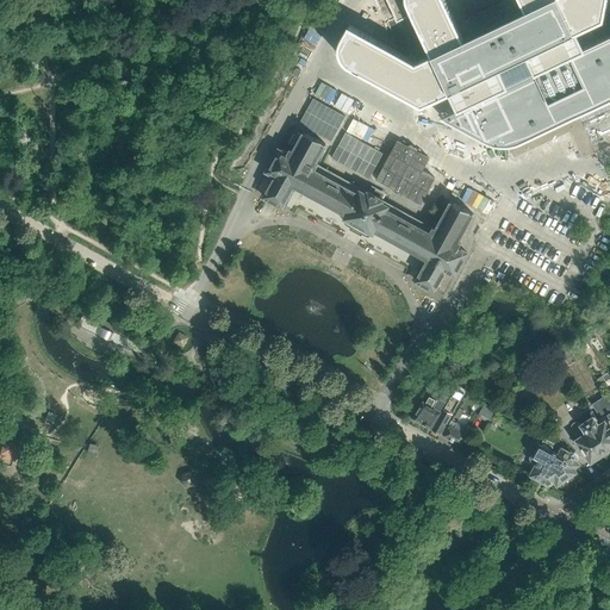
[(341,47),(341,48),(341,49),(341,50),(341,51),(341,53),(341,54),(342,55),(342,56),(343,57),(343,58),(344,58),(344,60),(346,61),(347,62),(348,63),(349,64),(350,64),(423,105),(425,104),(449,154),(464,159),(518,132),(577,105),(578,107),(579,106),(599,97),(598,94),(609,88),(609,0),(387,0),(396,18),(387,23),(402,54),(349,25),(342,38),(342,39),(342,41),(341,41),(341,42),(341,43),(341,44),(341,45),(341,47)]
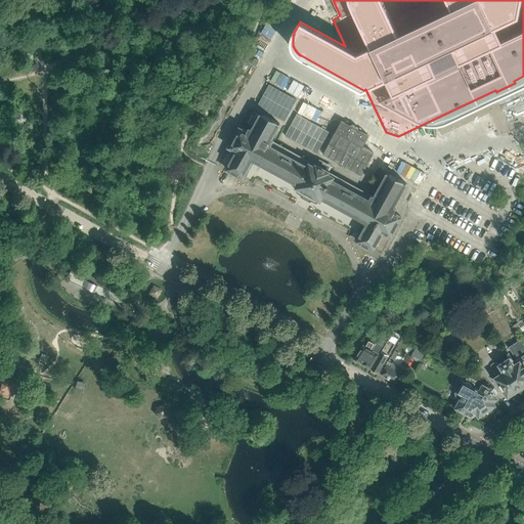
[(257,105),(282,120),(295,98),(269,84),(257,105)]
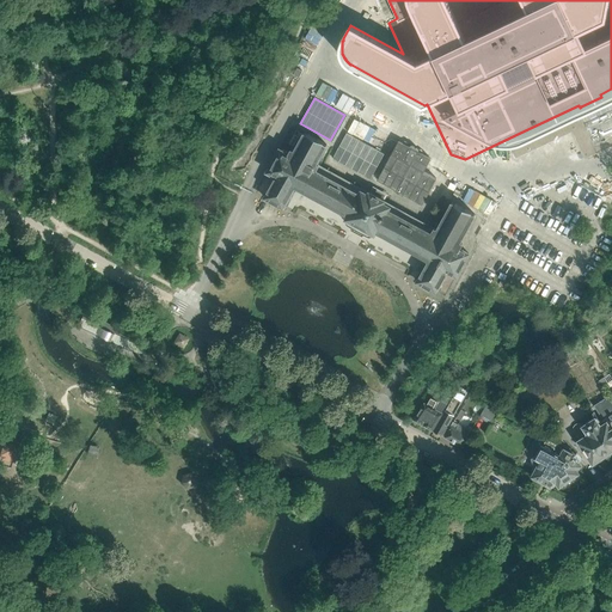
[(377,193),(374,195),(369,193),(368,195),(362,191),(360,194),(357,193),(317,170),(319,165),(317,163),(326,145),(304,133),(294,151),(292,150),(288,154),(287,153),(280,150),(268,172),(276,177),(267,195),(264,197),(283,208),(293,189),(294,190),(295,191),(298,188),(303,191),(348,216),(347,219),(346,220),(346,221),(347,222),(347,224),(348,225),(350,226),(353,227),(354,227),(355,227),(356,227),(357,227),(357,226),(359,224),(363,226),(362,228),(362,230),(362,231),(362,232),(363,232),(363,233),(366,234),(368,236),(369,236),(369,237),(371,237),(372,237),(372,236),(373,236),(374,234),(375,232),(421,256),(426,259),(424,262),(427,263),(417,282),(435,292),(439,287),(447,270),(457,275),(464,261),(469,254),(460,249),(463,243),(460,242),(464,234),(475,214),(453,202),(441,224),(436,221),(435,225),(434,225),(439,227),(438,230),(434,228),(432,233),(391,210),(387,209),(390,207),(383,203),(384,201),(379,197),(381,195),(377,193)]
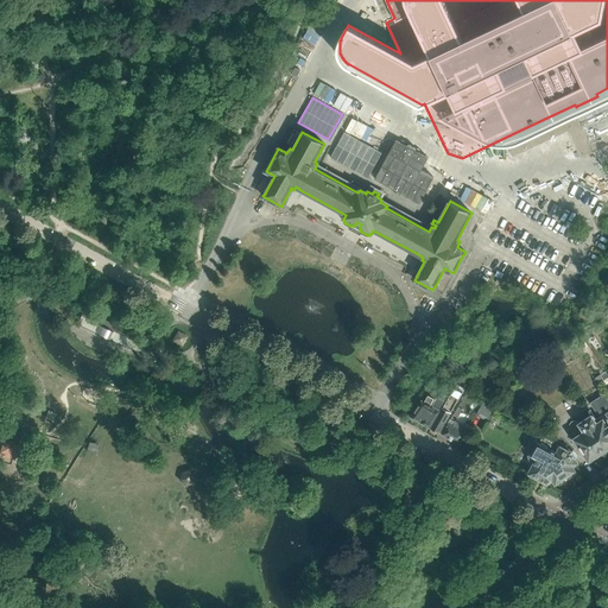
[(375,177),(375,178),(419,203),(420,202),(428,189),(434,177),(422,170),(428,158),(397,140),(390,152),(375,177)]
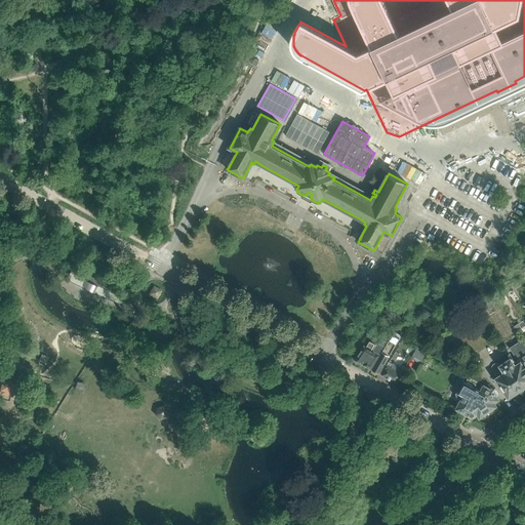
[(70,273),(67,279),(109,298),(110,298),(117,301),(118,301),(123,303),(124,296),(125,294),(124,294),(119,293),(114,291),(101,285),(102,282),(87,275),(85,279),(71,271),(70,271),(70,273)]
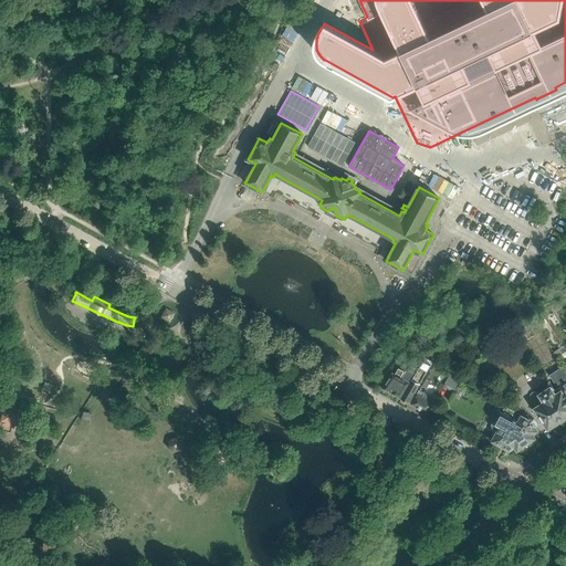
[(160,316),(169,322),(175,313),(165,307),(160,316)]
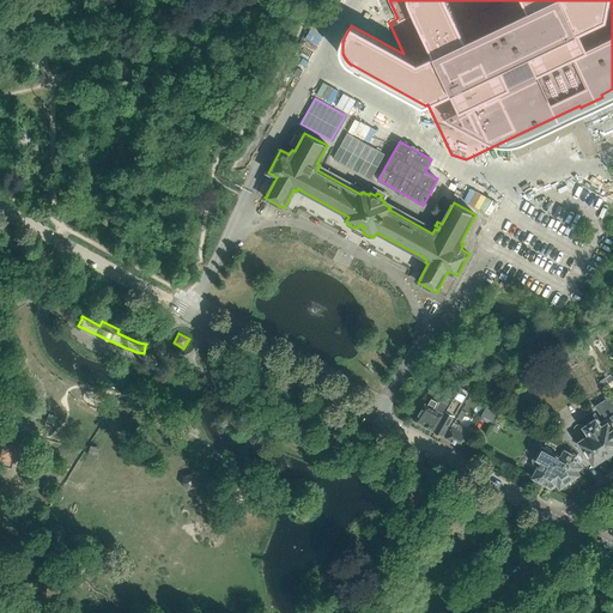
[(450,384),(447,390),(455,394),(460,384),(453,380),(450,384)]
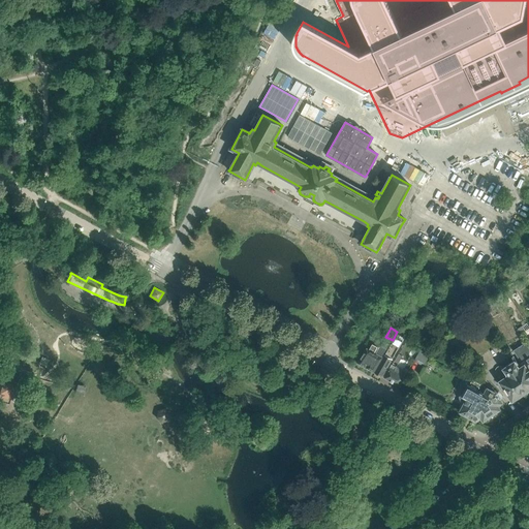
[(386,352),(375,373),(382,377),(387,367),(392,360),(385,355),(391,358),(395,350),(398,352),(403,343),(395,338),(386,352)]
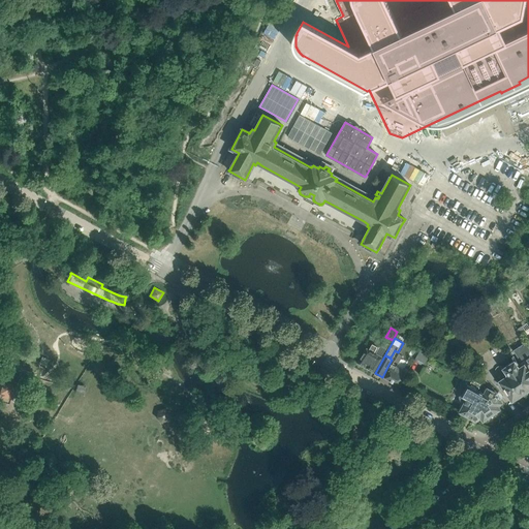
[(375,353),(369,363),(367,361),(369,358),(363,354),(358,364),(375,373),(380,363),(386,352),(391,345),(383,341),(380,346),(378,345),(377,347),(378,347),(375,353)]
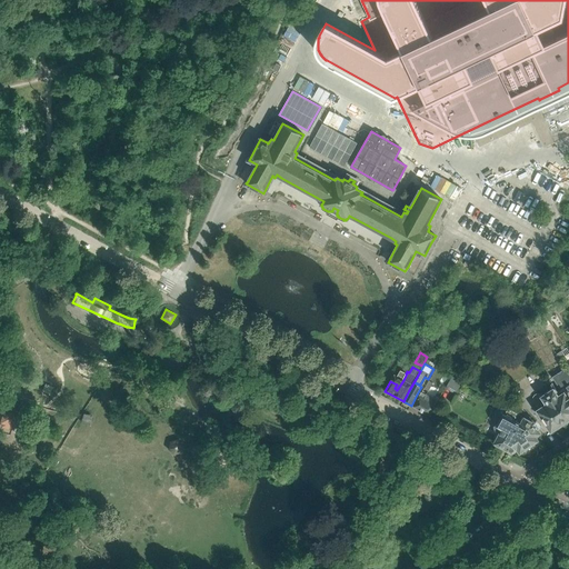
[(543,393),(542,395),(541,395),(540,393),(539,393),(538,393),(537,393),(536,395),(535,396),(533,397),(533,398),(533,399),(533,400),(533,401),(539,410),(538,410),(540,412),(538,416),(540,419),(543,419),(551,430),(561,423),(565,426),(568,422),(568,419),(568,418),(568,372),(567,369),(553,378),(557,383),(542,392),(543,393)]
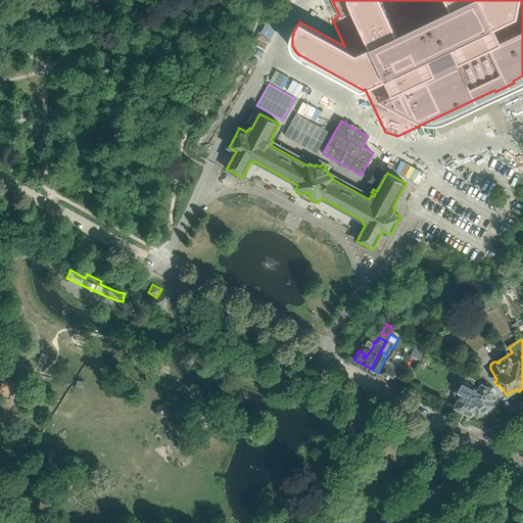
[(363,357),(365,359),(371,349),(374,343),(373,343),(368,341),(365,346),(363,344),(359,350),(365,353),(363,357)]
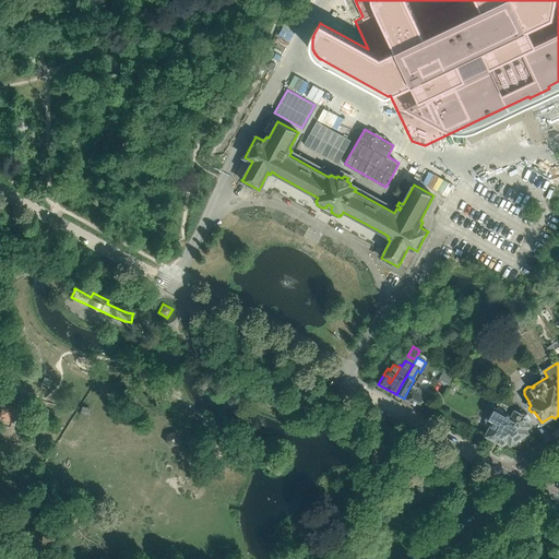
[(430,394),(414,385),(406,400),(423,408),(430,394)]
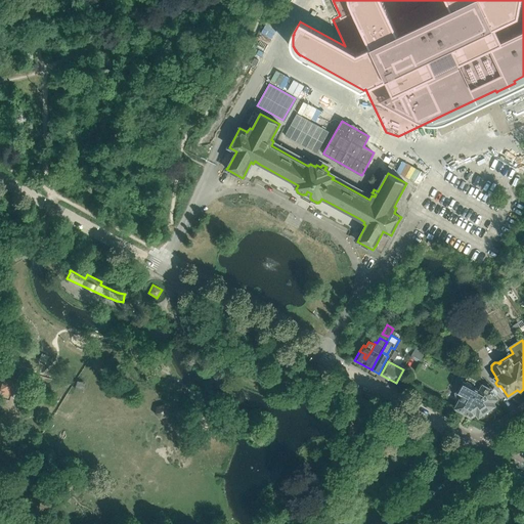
[(2,392),(11,395),(12,395),(12,393),(13,392),(15,392),(17,384),(15,383),(16,380),(15,379),(7,377),(6,380),(4,380),(2,388),(3,389),(2,392)]
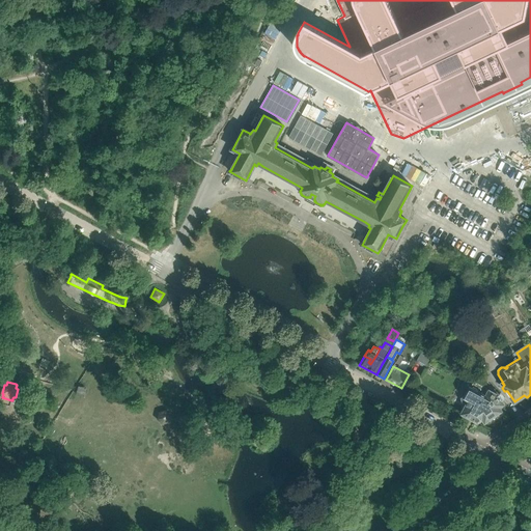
[(490,391),(490,392),(484,389),(484,388),(473,382),(470,388),(466,396),(460,398),(463,402),(465,403),(460,412),(466,415),(468,417),(468,418),(471,418),(478,421),(483,418),(485,421),(493,416),(497,415),(498,414),(501,411),(499,407),(503,403),(497,395),(490,391)]
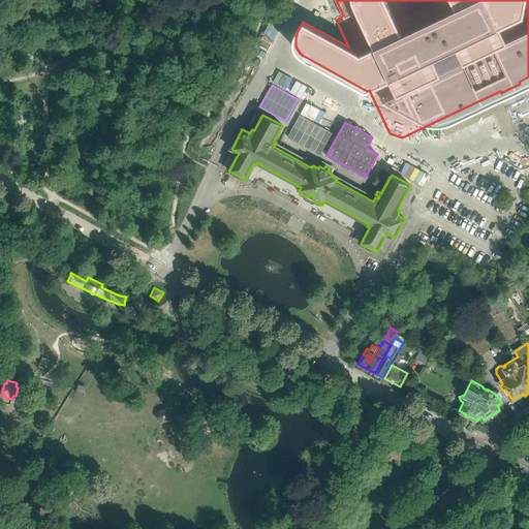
[(84,394),(86,385),(78,383),(75,392),(84,394)]
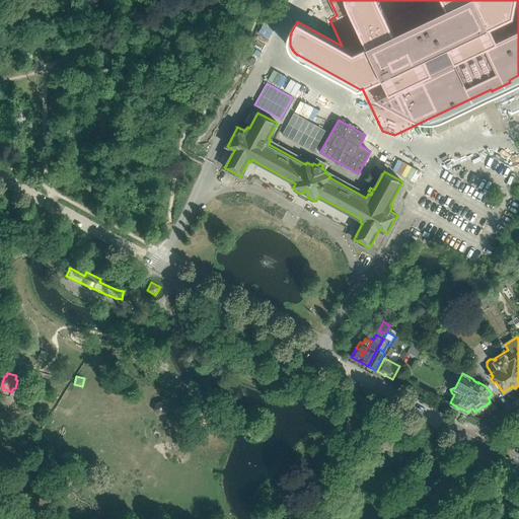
[(164,413),(166,404),(161,400),(154,402),(152,410),(157,415),(164,413)]
